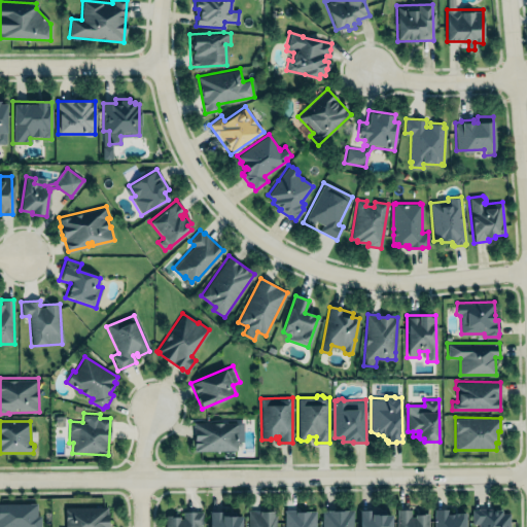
[(194,423),(237,421),(237,450),(195,451),(194,423)]
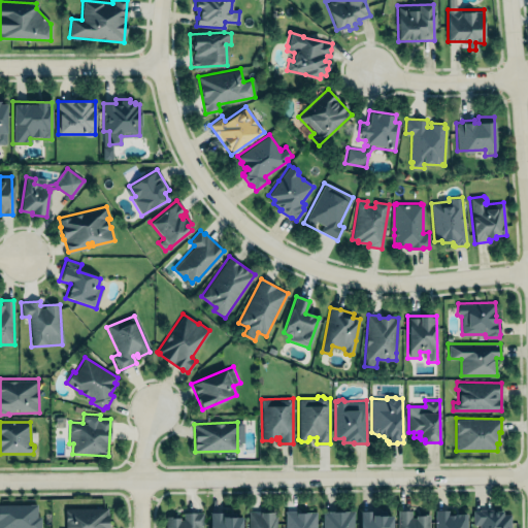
[(0,527),(40,527),(40,515),(36,515),(36,502),(0,502),(0,527)]
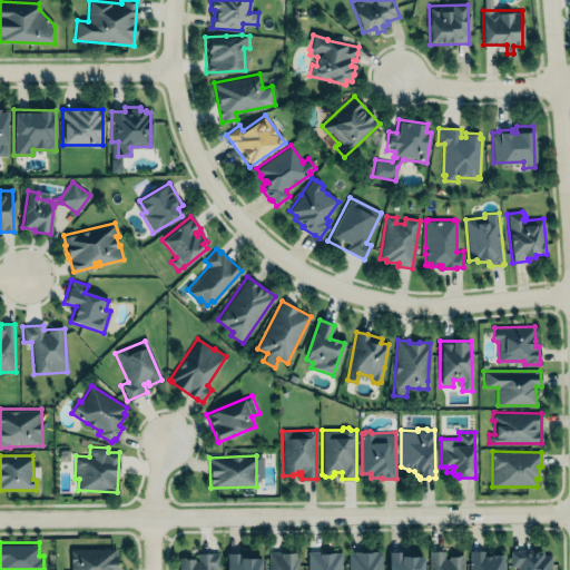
[(69,546),(70,569),(117,569),(117,564),(116,564),(116,544),(69,546)]
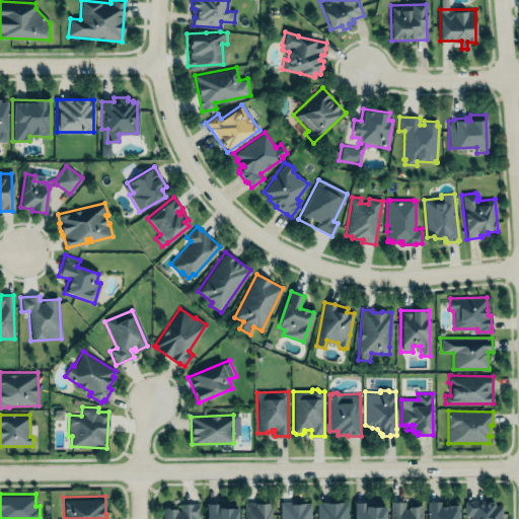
[(353,499),(353,518),(384,518),(384,504),(376,503),(373,502),(363,502),(362,499),(353,499)]
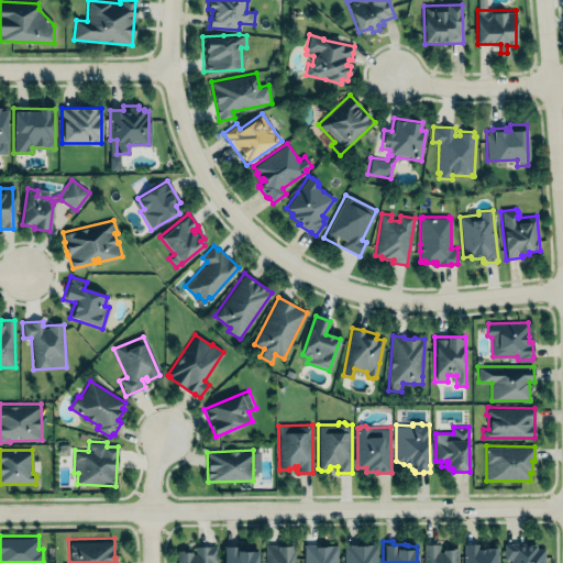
[(223,562),(223,543),(231,542),(234,543),(236,547),(257,548),(257,562),(223,562)]
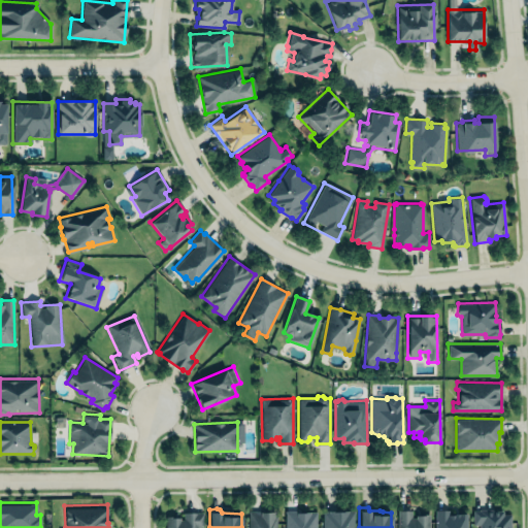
[(249,509),(249,527),(275,527),(275,508),(249,509)]
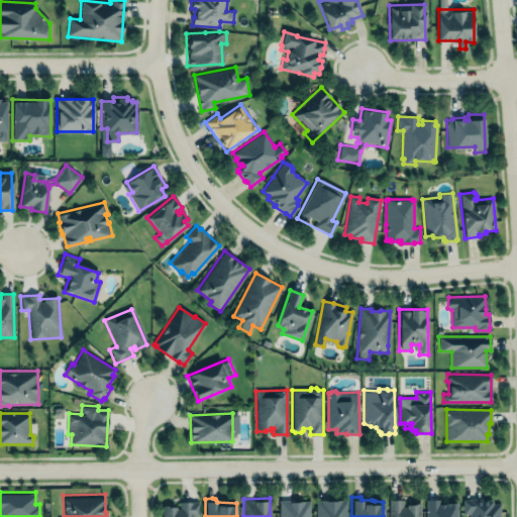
[(279,498),(279,516),(310,516),(310,499),(294,499),(291,499),(291,498),(279,498)]
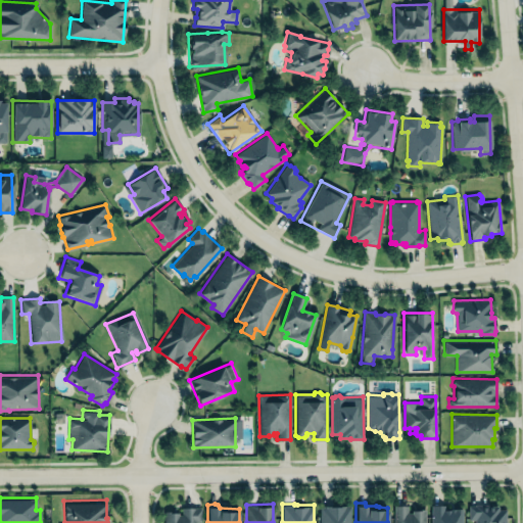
[(320,522),(320,504),(330,504),(339,504),(344,504),(350,504),(350,505),(349,507),(349,521),(350,521),(350,522),(320,522)]
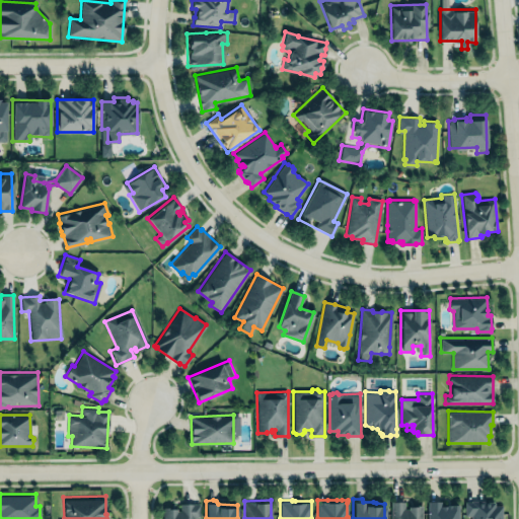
[(390,518),(390,500),(404,500),(404,508),(409,508),(409,504),(422,504),(422,518),(390,518)]
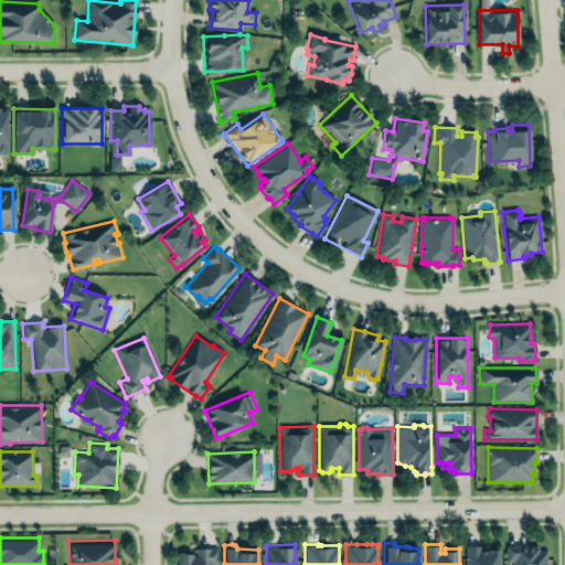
[(466,544),(466,564),(500,564),(500,547),(480,547),(480,544),(466,544)]
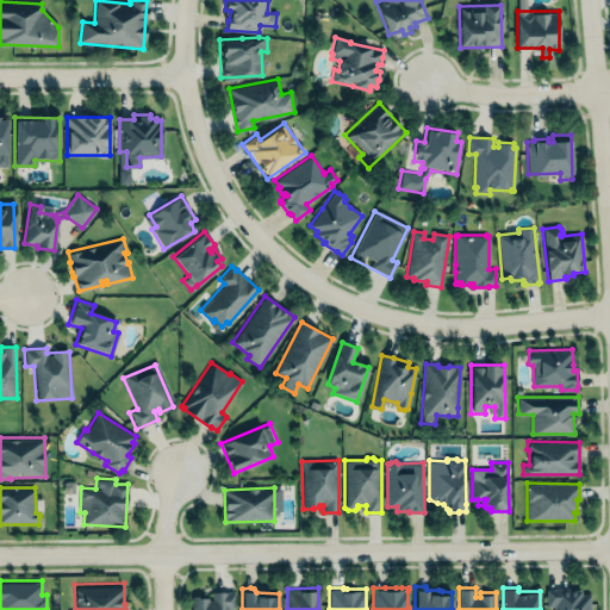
[(191,592),(191,609),(228,609),(228,607),(234,607),(234,590),(229,589),(225,589),(209,589),(209,592),(191,592)]
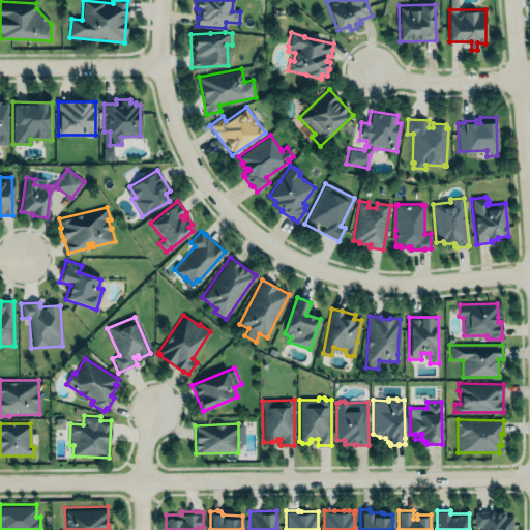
[(511,529),(511,512),(474,513),(474,527),(479,527),(479,529),(511,529)]
